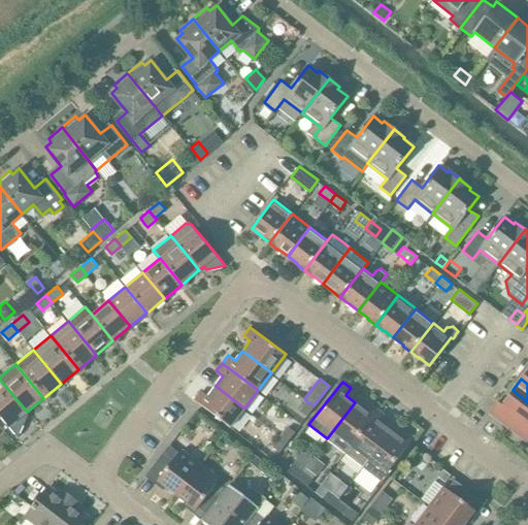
[(22,416),(27,412),(5,386),(0,390),(0,415),(18,436),(25,420),(22,416)]
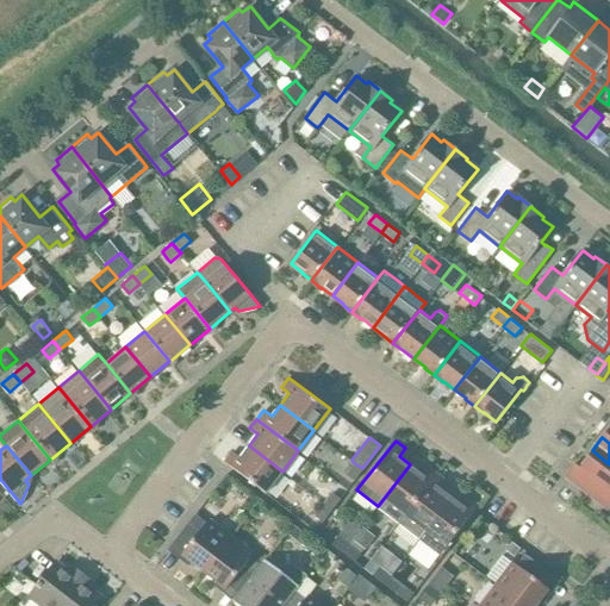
[(266,492),(282,472),(249,445),(241,456),(232,450),(224,460),(266,492)]
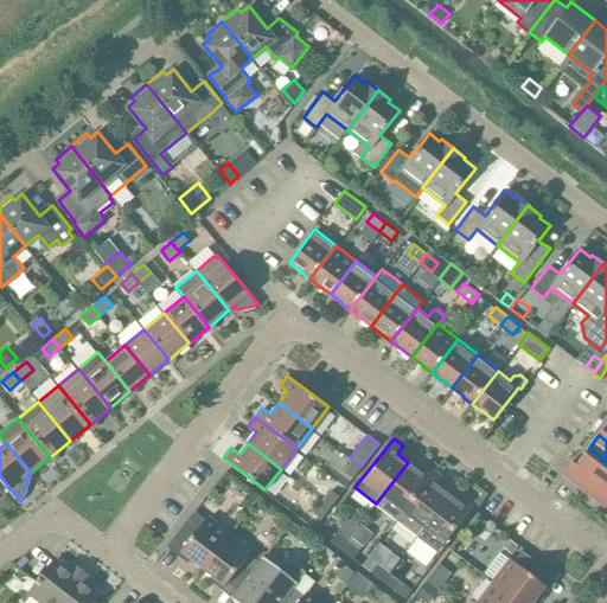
[(606,485),(606,462),(589,448),(576,463),(606,485)]
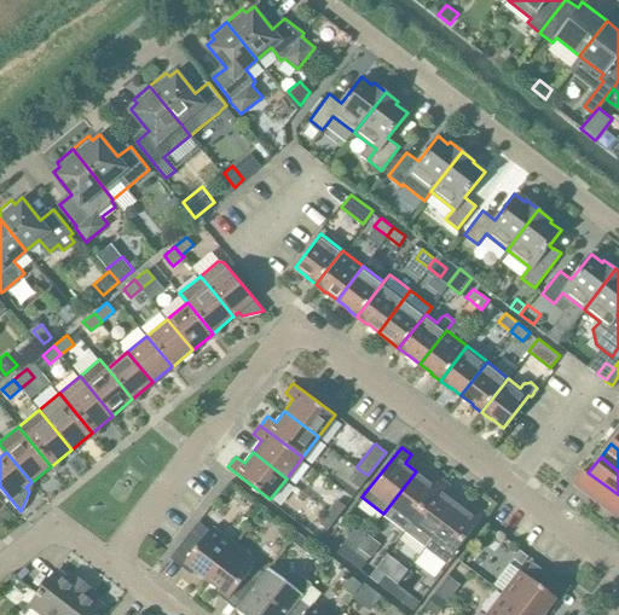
[(358,469),(351,479),(359,486),(368,475),(358,469)]
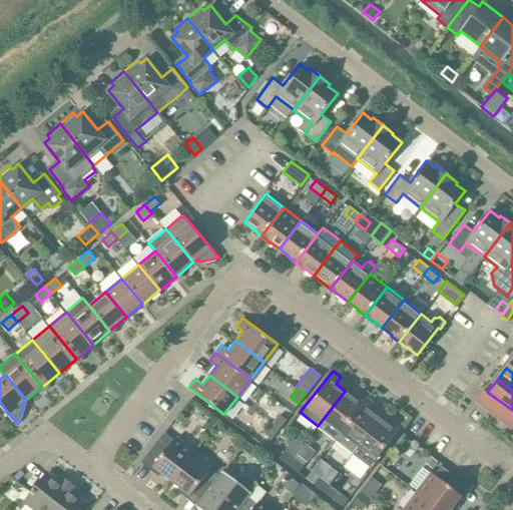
[(512,427),(512,410),(487,392),(483,389),(475,400),(512,428),(512,427)]
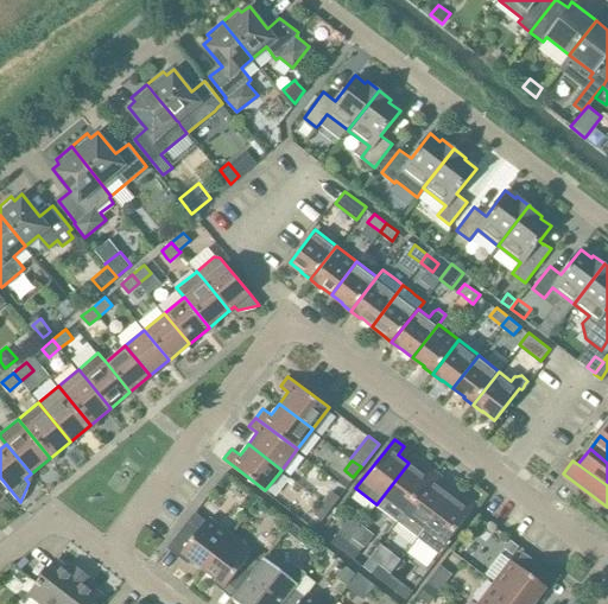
[(398,520),(436,471),(426,463),(419,471),(409,463),(377,504),(398,520)]
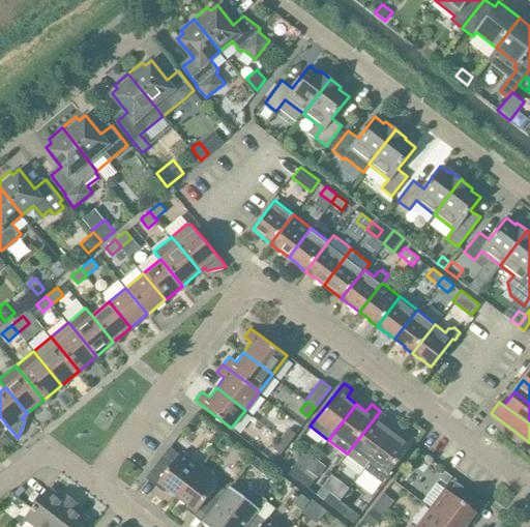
[(364,467),(392,431),(382,423),(387,416),(380,411),(347,454),(364,467)]
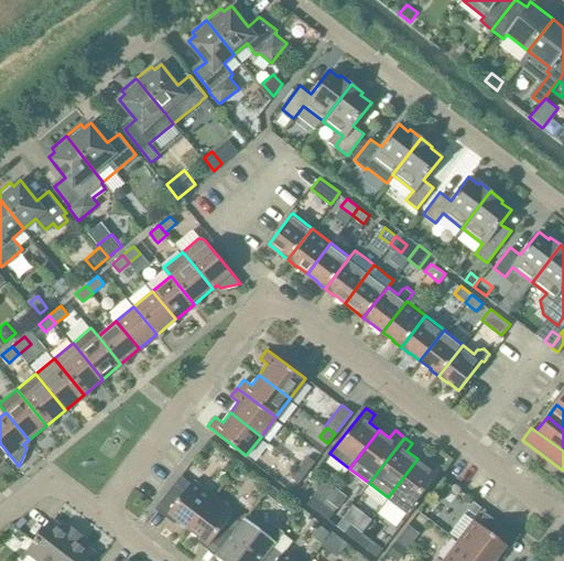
[(299,465),(306,472),(315,461),(307,454),(299,465)]
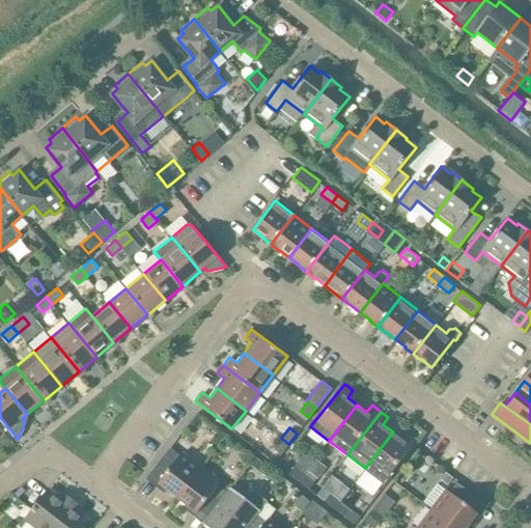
[(393,432),(365,468),(385,483),(391,475),(390,474),(416,439),(407,433),(402,439),(393,432)]
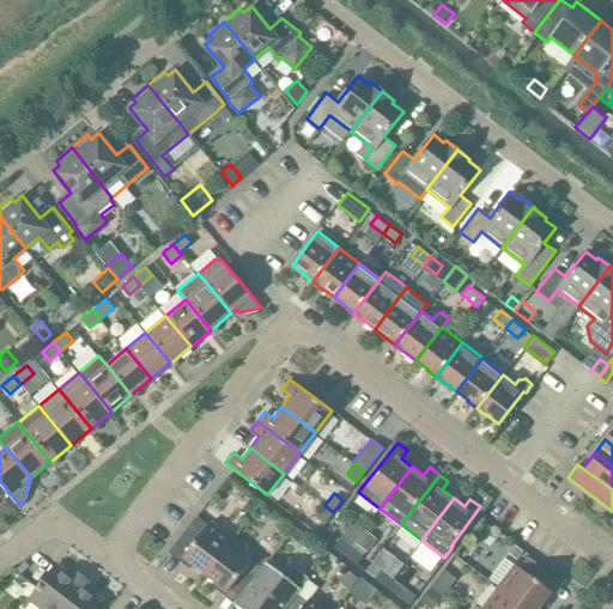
[(325,523),(333,512),(325,505),(316,517),(325,523)]
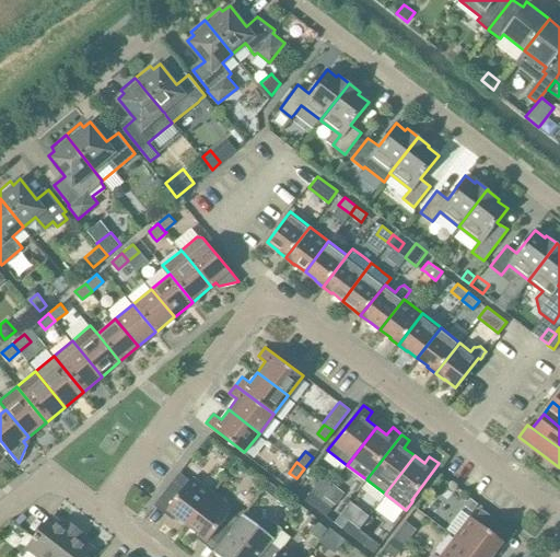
[(179,471),(160,497),(171,505),(167,508),(176,515),(188,524),(214,491),(193,475),(190,479),(179,471)]
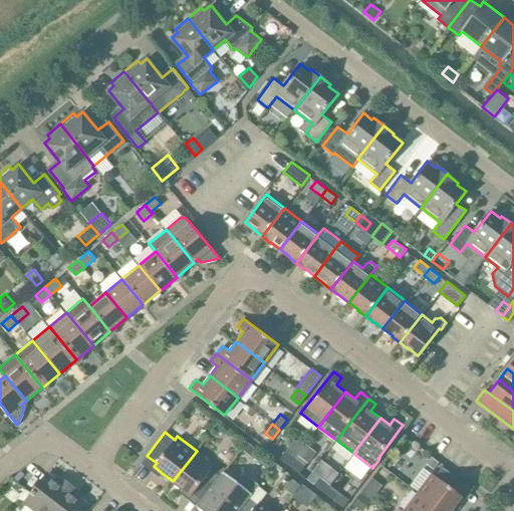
[(247,441),(242,448),(250,454),(255,447),(247,441)]
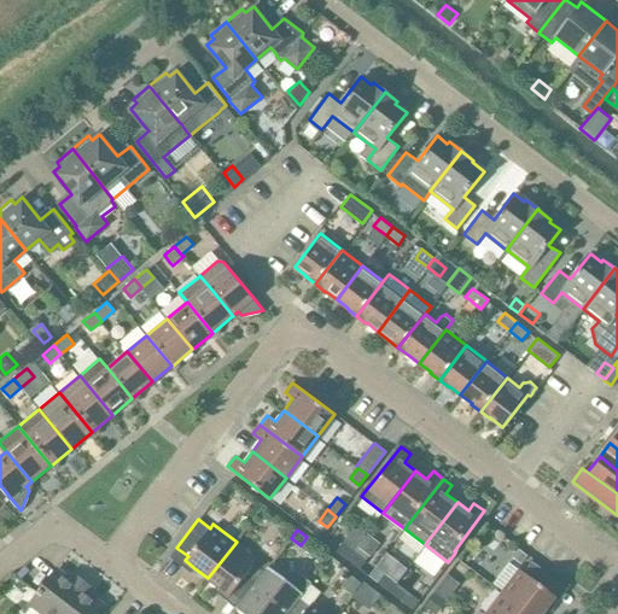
[(351,554),(359,545),(347,536),(336,550),(348,559),(351,554)]
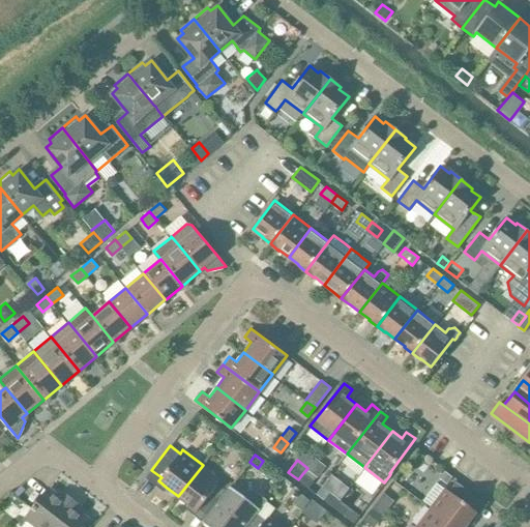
[(208,514),(227,489),(218,482),(222,479),(203,465),(178,496),(197,510),(200,507),(208,514)]
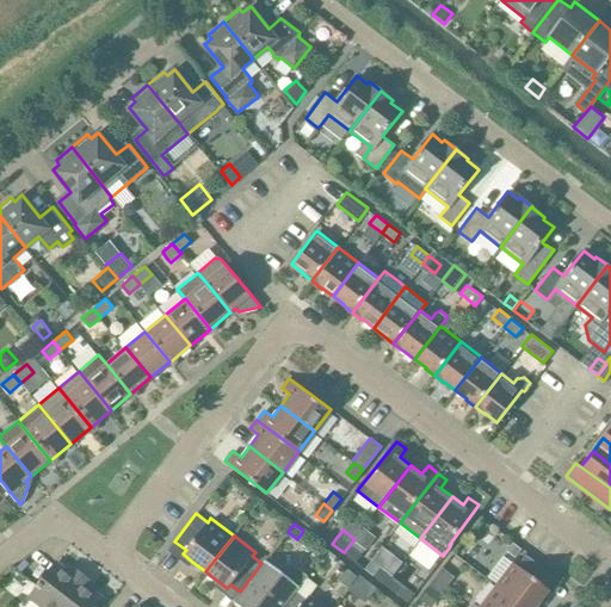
[(347,547),(344,552),(356,562),(363,552),(365,547),(355,539),(347,547)]
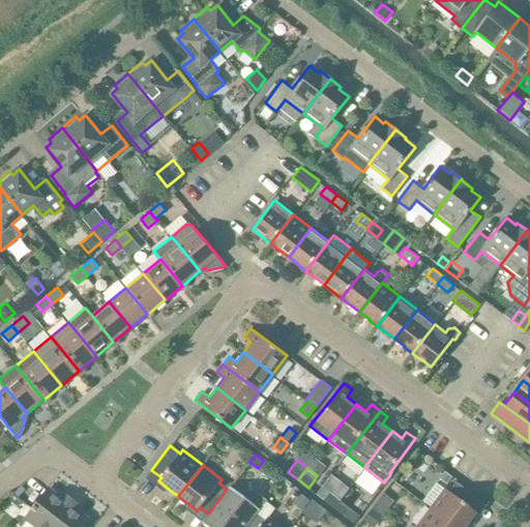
[(444,470),(439,477),(446,482),(451,475),(444,470)]
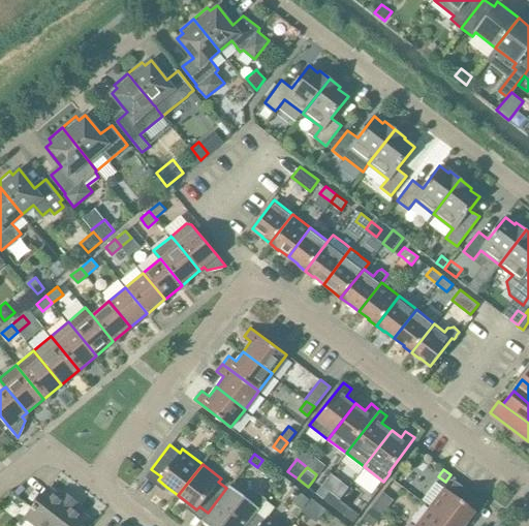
[(323,498),(322,498),(333,506),(339,498),(347,488),(348,486),(346,484),(339,477),(334,484),(329,490),(323,498)]
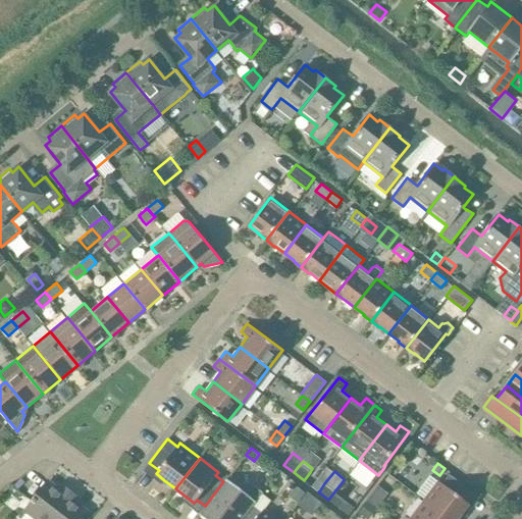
[(430,474),(417,491),(424,498),(423,499),(449,518),(457,518),(463,512),(469,504),(465,501),(473,490),(449,473),(441,482),(437,479),(437,480),(430,474)]
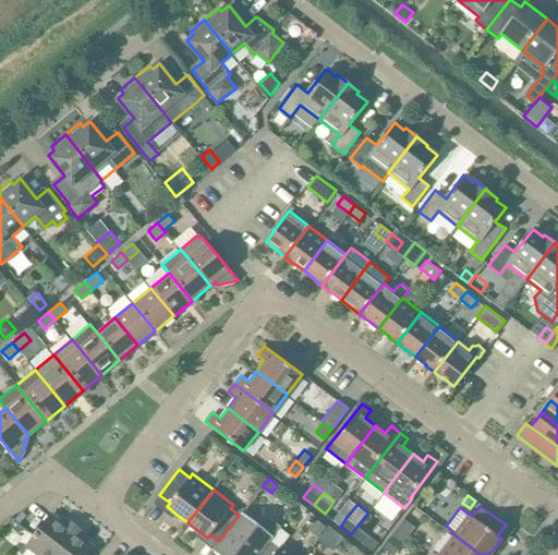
[(257,554),(270,540),(280,527),(267,517),(262,518),(257,523),(242,511),(239,515),(219,541),(213,550),(220,554),(257,554)]
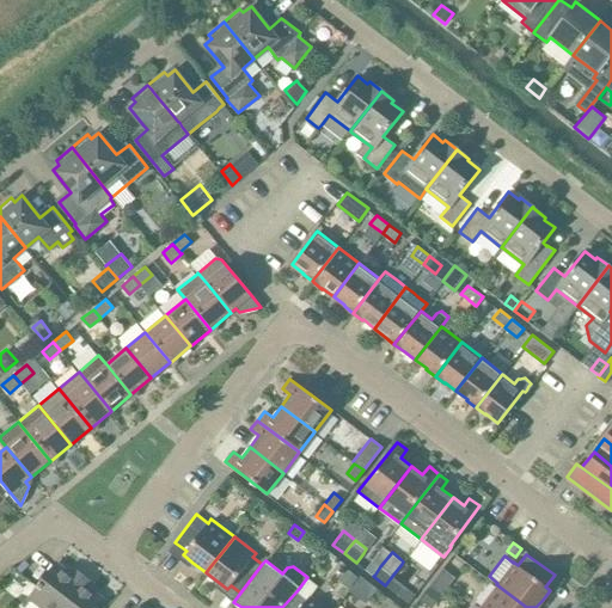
[(93,607),(103,596),(57,562),(30,596),(44,607),(93,607)]
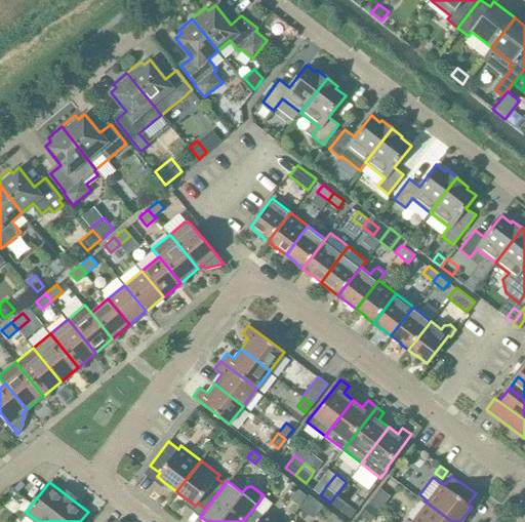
[(296,487),(289,497),(298,505),(307,494),(296,487)]
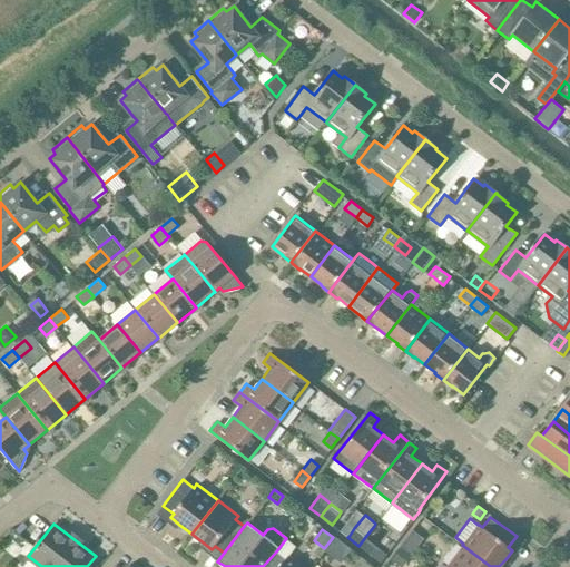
[(401,544),(400,546),(411,554),(412,553),(423,538),(412,529),(401,544)]
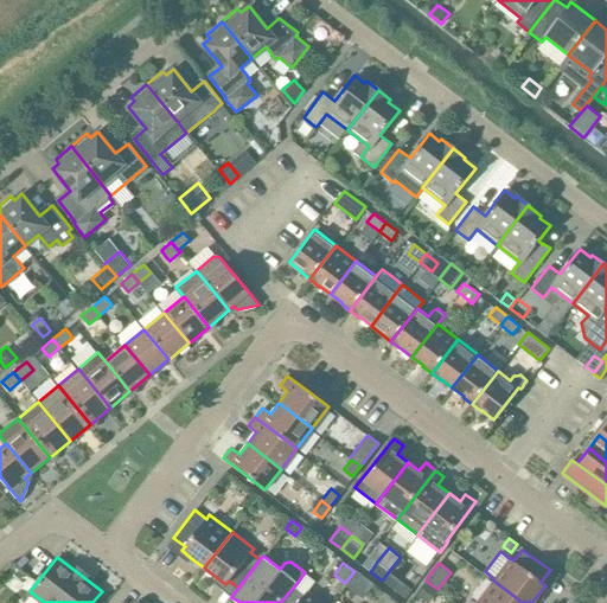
[(389,571),(382,581),(394,589),(404,597),(406,597),(411,589),(401,579),(389,571)]
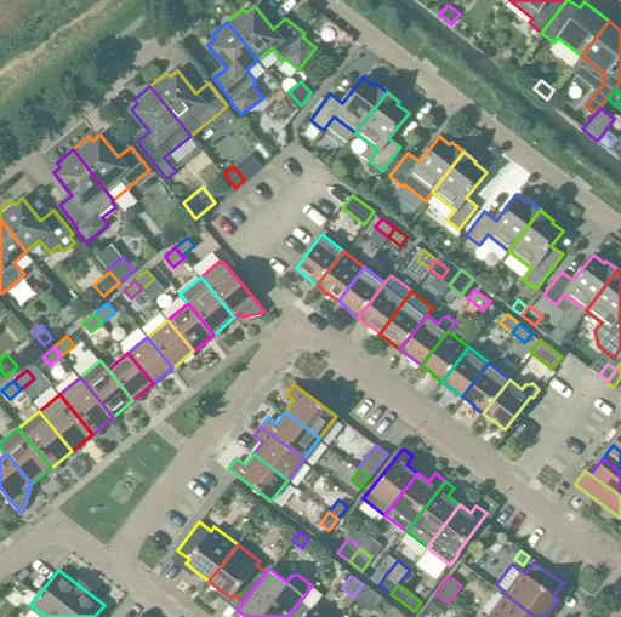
[(488,616),(534,616),(503,593),(486,616),(488,616)]
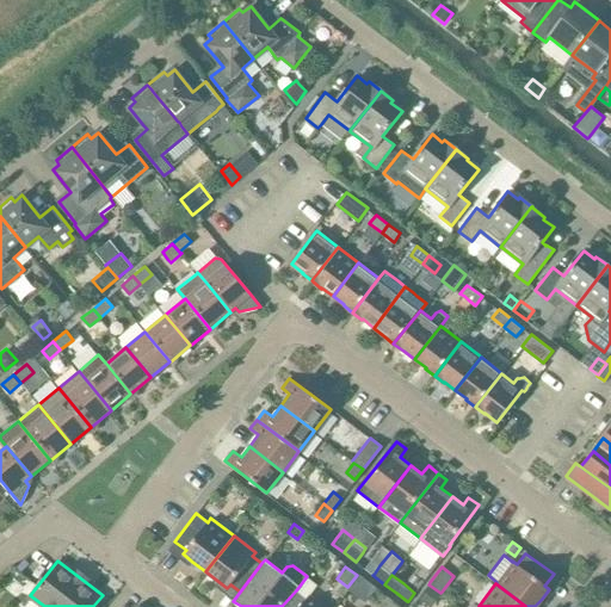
[(429,584),(418,598),(430,606),(440,593),(429,584)]
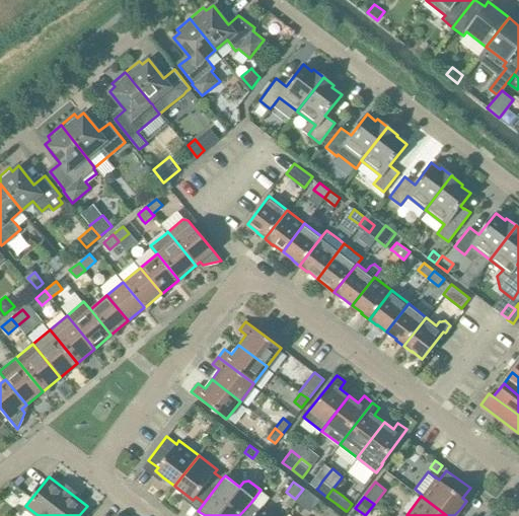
[(251,502),(239,515),(277,515),(262,505),(260,508),(251,502)]
